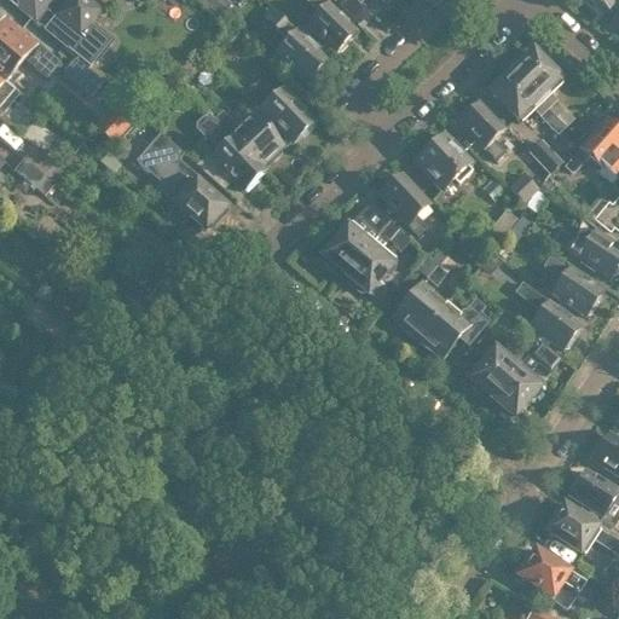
[(67,48),(67,47),(76,56),(90,65),(109,41),(88,24),(91,22),(102,9),(91,0),(15,0),(16,6),(34,21),(46,7),(55,15),(44,29),(64,47),(67,48)]
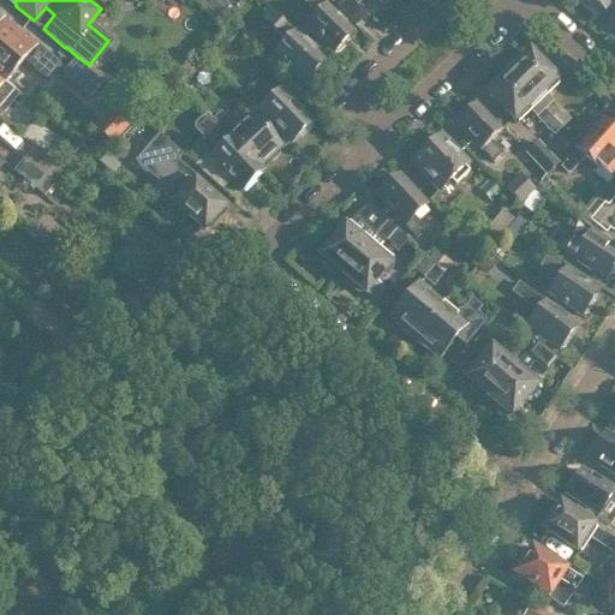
[(228,4),(224,0),(201,0),(218,16),(228,4)]
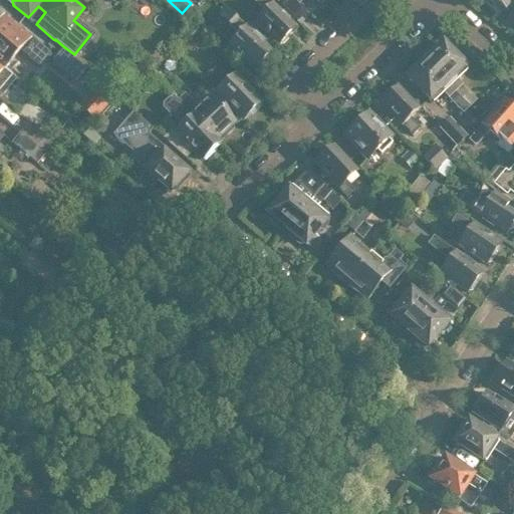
[(294,26),(267,0),(252,0),(256,3),(264,11),(250,25),(266,41),(270,36),(277,43),(294,26)]
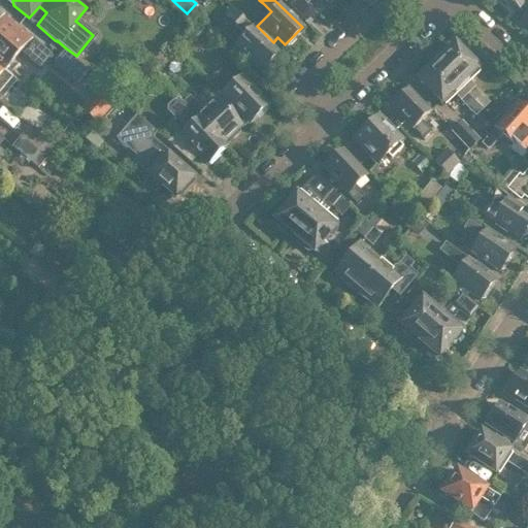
[(306,3),(302,0),(294,0),(289,6),(303,20),(314,9),(306,3)]
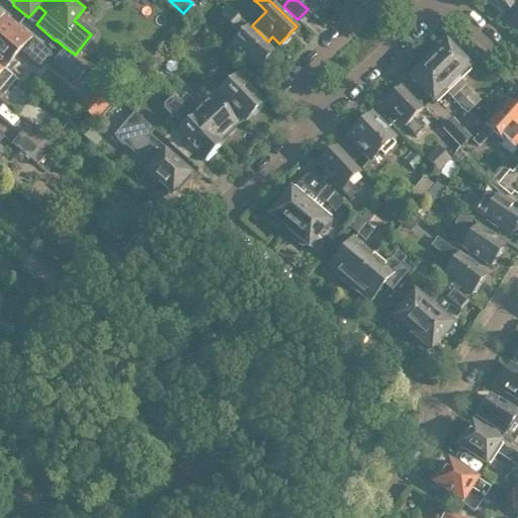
[(498,0),(508,9),(516,0),(498,0)]
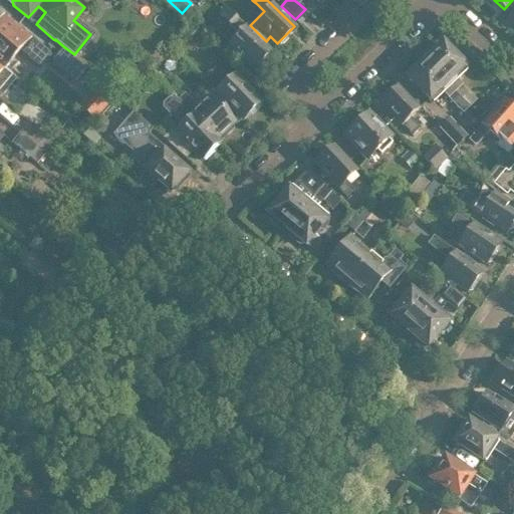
[(238,33),(228,43),(254,68),(270,50),(231,13),(224,20),(238,33)]
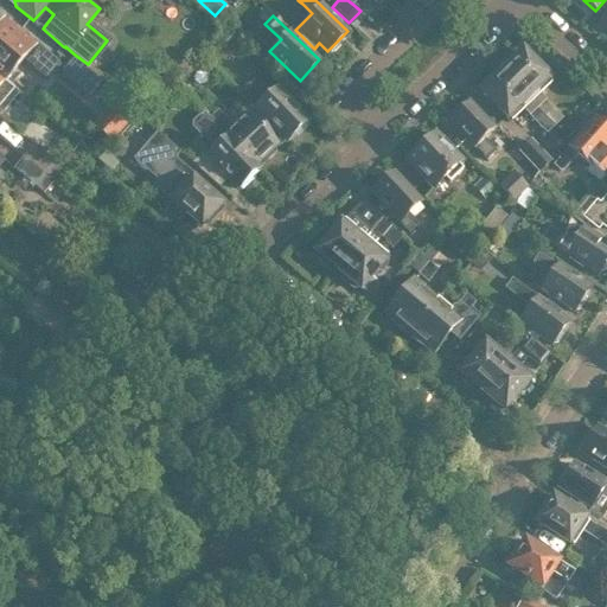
[(0,75),(13,85),(21,93),(27,84),(10,70),(21,56),(44,75),(57,59),(5,17),(0,23),(0,75)]
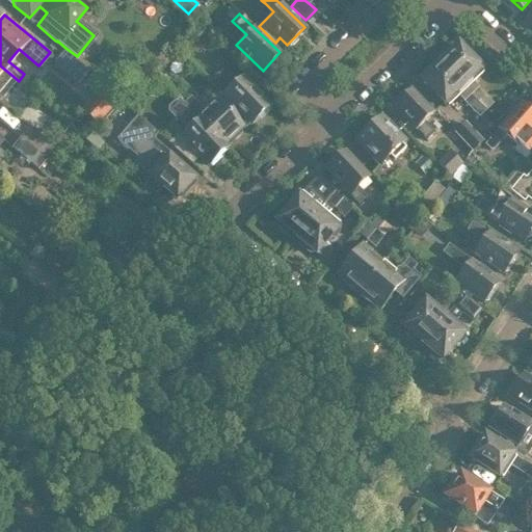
[(493,101),(473,79),(482,71),(456,44),(439,61),(484,108),(493,101)]
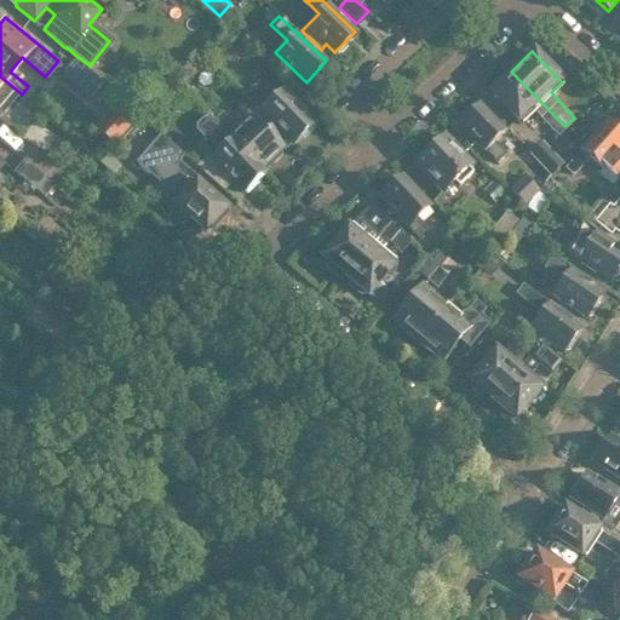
[(101,84),(95,79),(74,59),(63,72),(90,96),(101,84)]
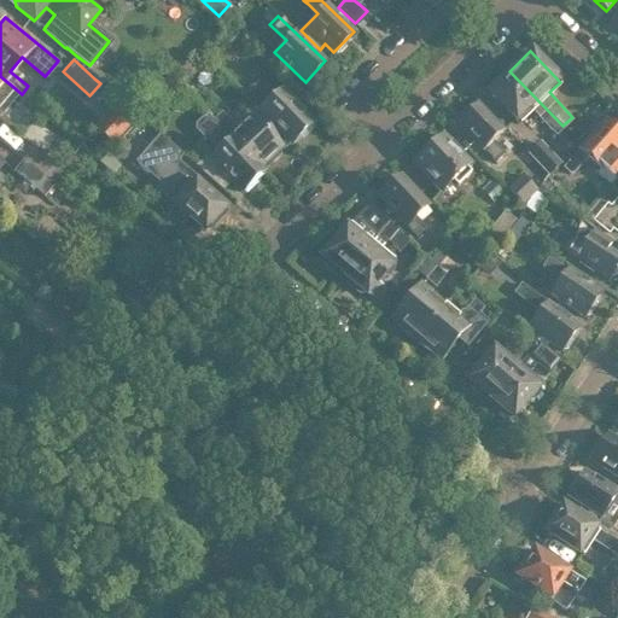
[(519,121),(532,109),(559,136),(566,129),(563,126),(509,71),(489,91),(519,121)]
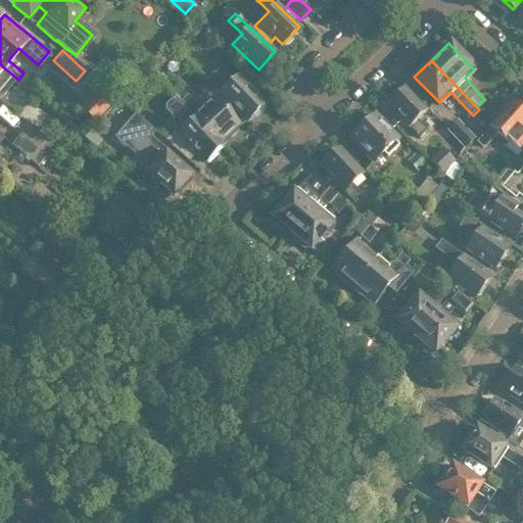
[(0,86),(10,75),(11,74),(0,64),(0,86)]
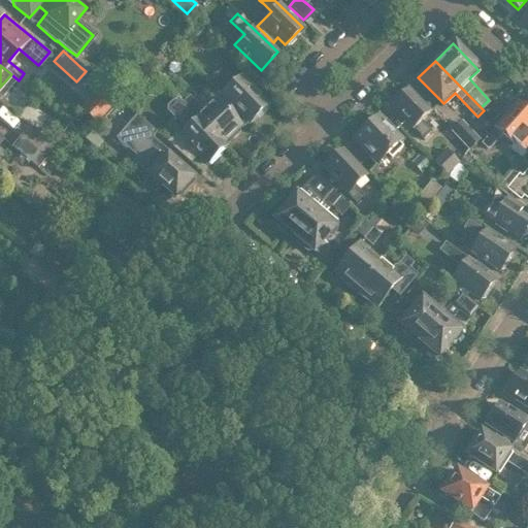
[(242,75),(233,85),(226,76),(224,79),(215,70),(207,78),(248,121),(265,103),(250,87),(252,85),(242,75)]
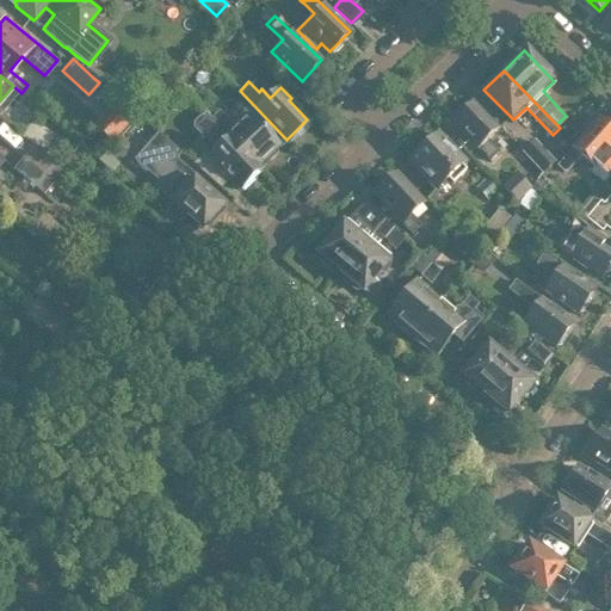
[(116,99),(93,124),(112,140),(134,116),(116,99)]
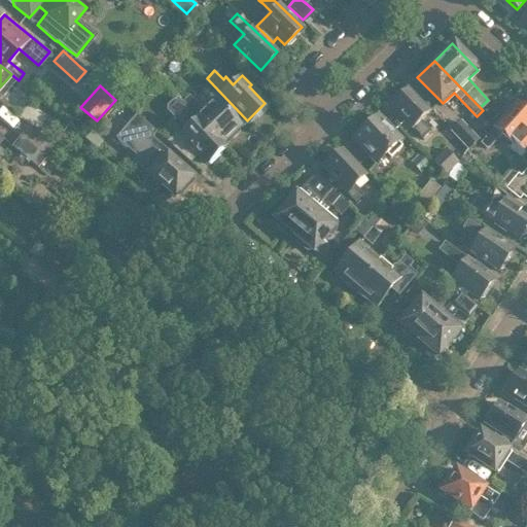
[(389,104),(422,138),(430,130),(420,119),(428,110),(407,88),(389,104)]
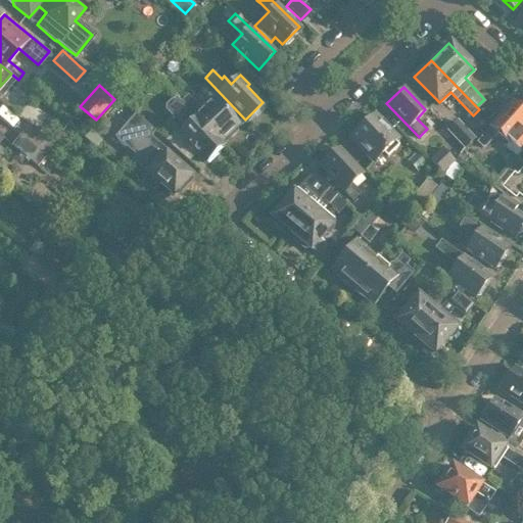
[(178,117),(186,127),(179,134),(175,129),(164,139),(188,160),(196,151),(204,160),(222,144),(220,141),(197,116),(196,115),(182,101),(176,95),(167,104),(167,108),(174,117),(178,117)]
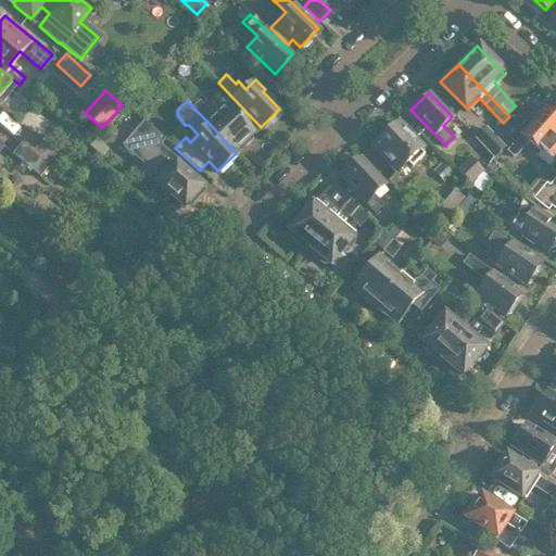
[(193,108),(209,123),(210,124),(234,150),(252,131),(227,105),(215,116),(200,101),(193,108)]
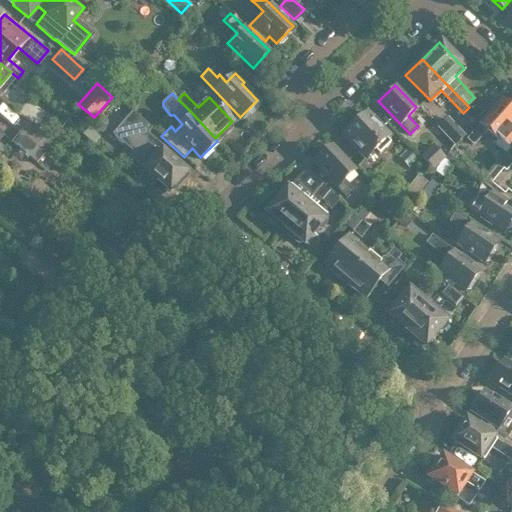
[(499,97),(465,137),(471,142),(475,142),(477,139),(486,129),(496,138),(494,142),(505,152),(511,144),(511,108),(501,99),(499,97)]
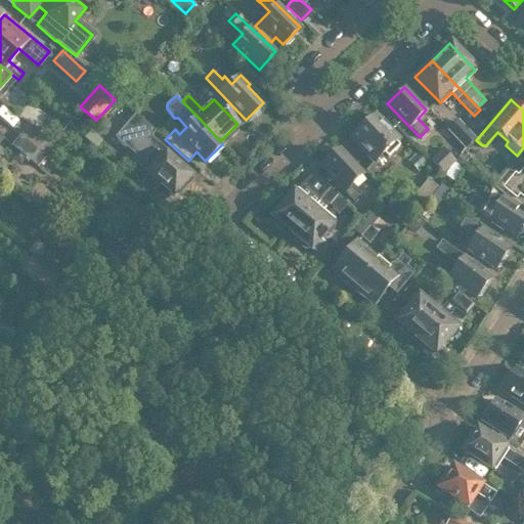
[(130,159),(146,171),(172,194),(189,175),(164,151),(167,148),(151,134),(155,130),(134,112),(113,136),(134,155),(130,159)]
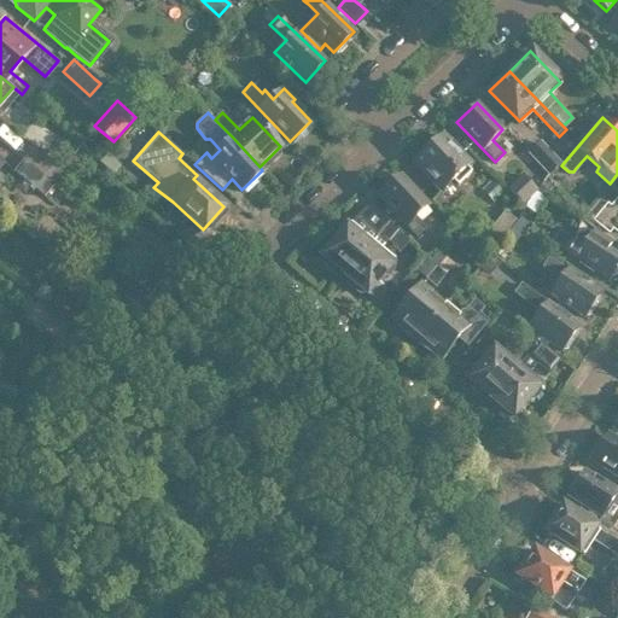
[(471,172),(467,167),(471,163),(443,135),(415,162),(442,191),(453,180),(458,185),(471,172)]
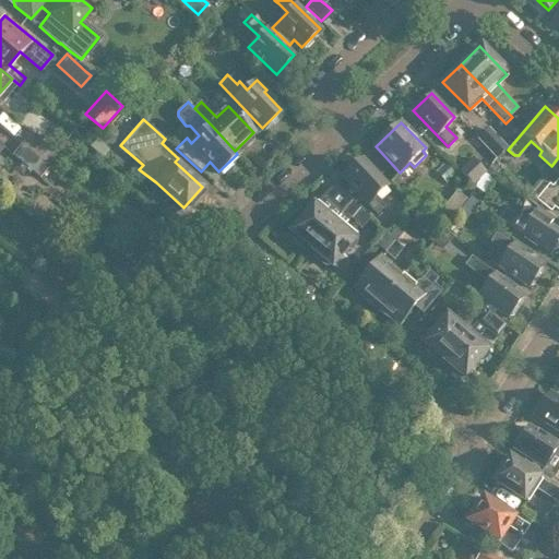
[(489,126),(477,135),(497,156),(508,145),(489,126)]
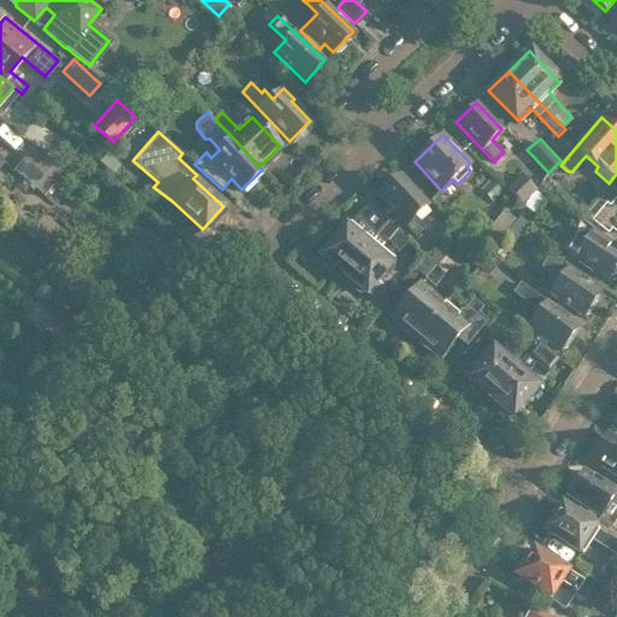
[(65,175),(53,165),(31,147),(22,158),(52,183),(57,187),(65,175)]
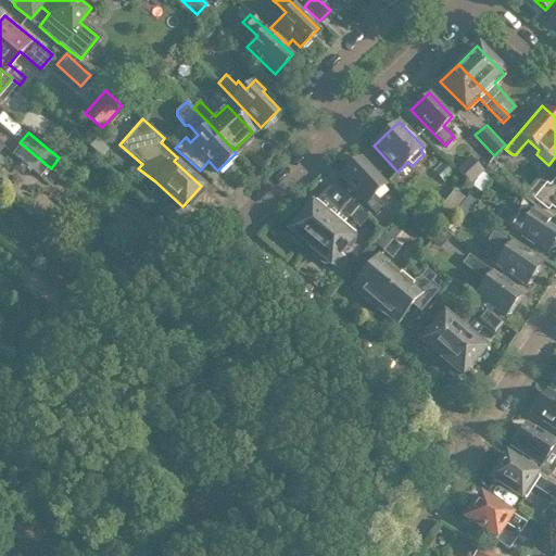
[(95,137),(88,146),(99,155),(106,148),(95,137)]
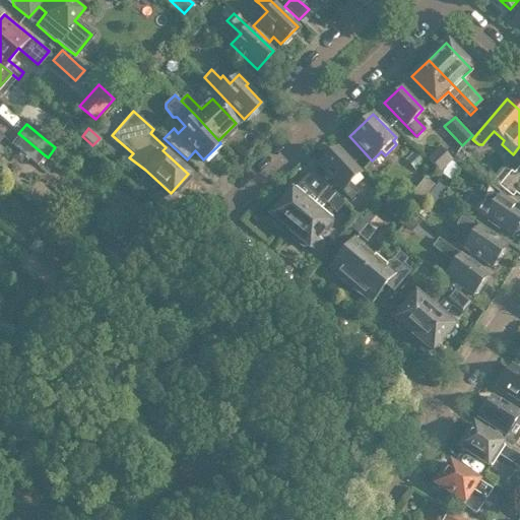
[(36,164),(44,154),(18,133),(11,142),(36,164)]
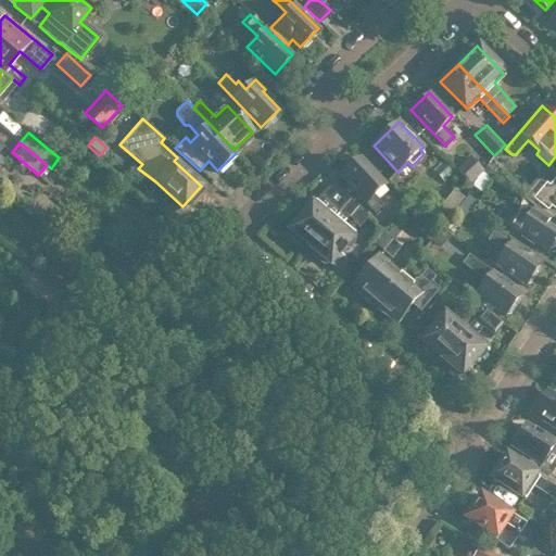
[(352,200),(357,194),(375,213),(383,205),(374,196),(384,186),(359,159),(341,177),(343,180),(338,186),(350,198),(352,200)]
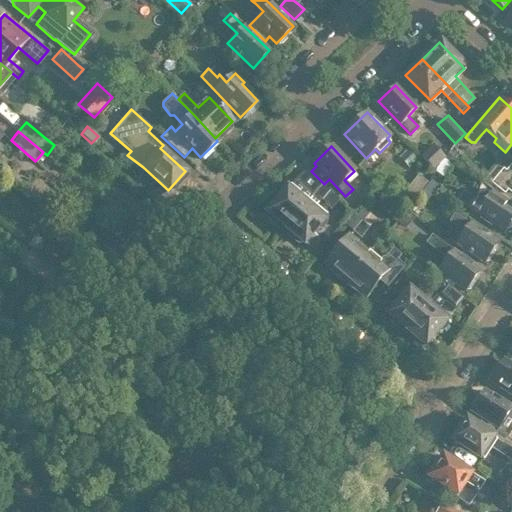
[(421,157),(433,169),(444,159),(432,146),(421,157)]
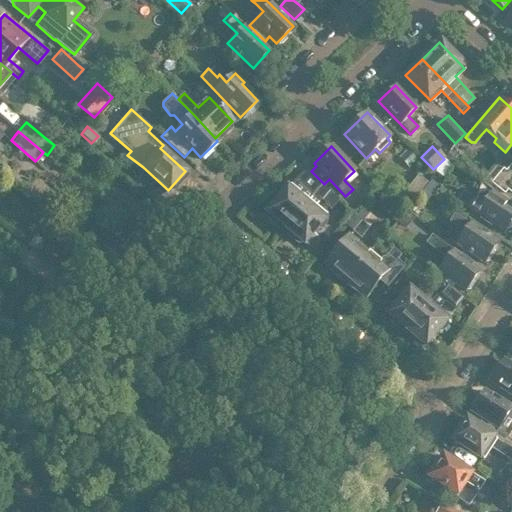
[(450,151),(445,157),(452,162),(457,155),(450,151)]
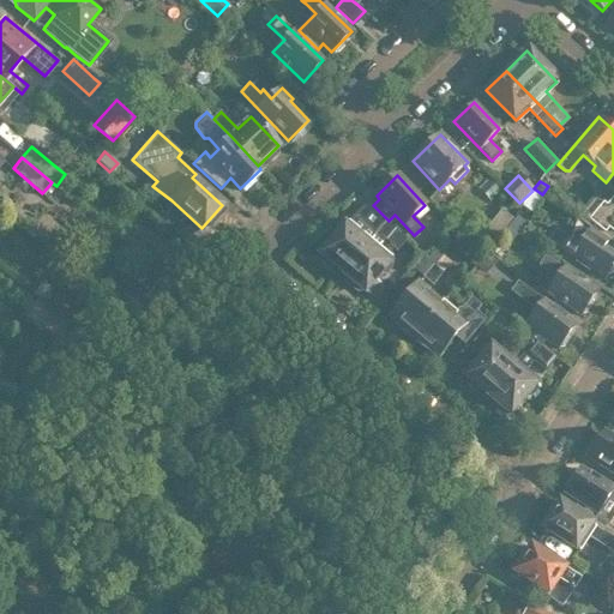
[(355,187),(350,192),(357,199),(362,193),(355,187)]
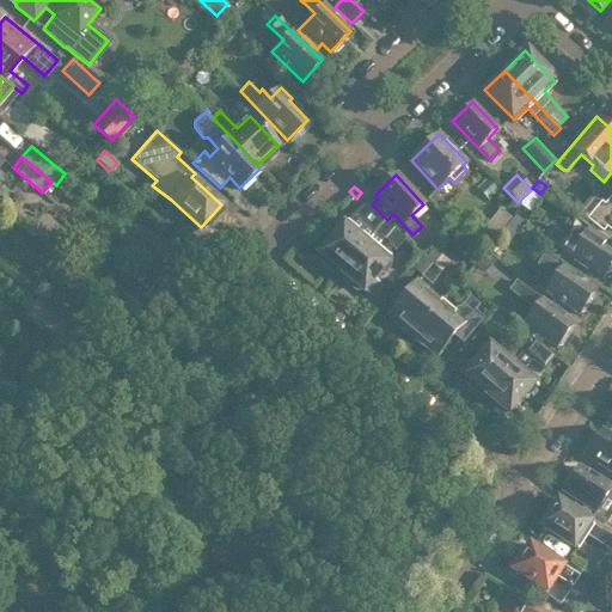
[(611,234),(611,194),(604,204),(594,196),(576,218),(609,240),(611,234)]
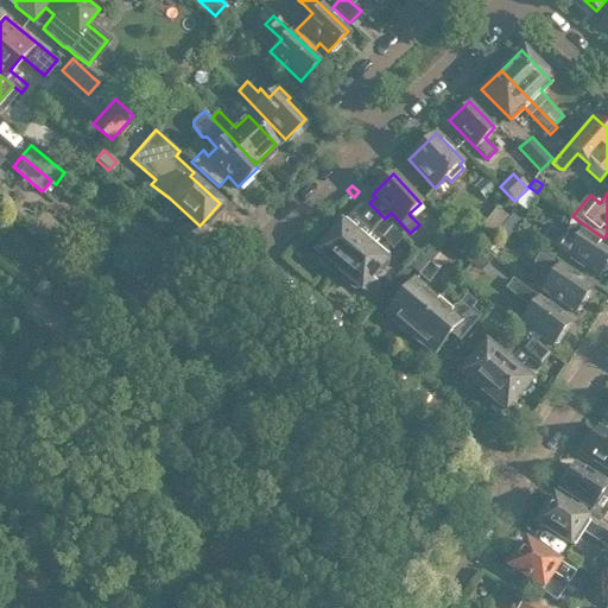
[(337,270),(380,219),(382,216),(365,198),(342,220),(341,219),(315,251),(337,270)]
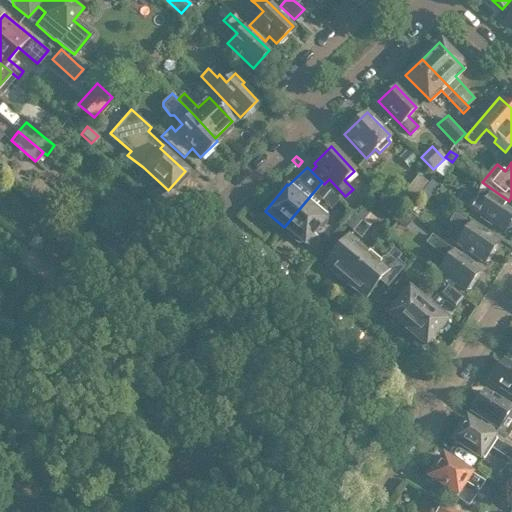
[(424,186),(427,183),(417,174),(403,191),(413,199),(418,194),(424,186)]
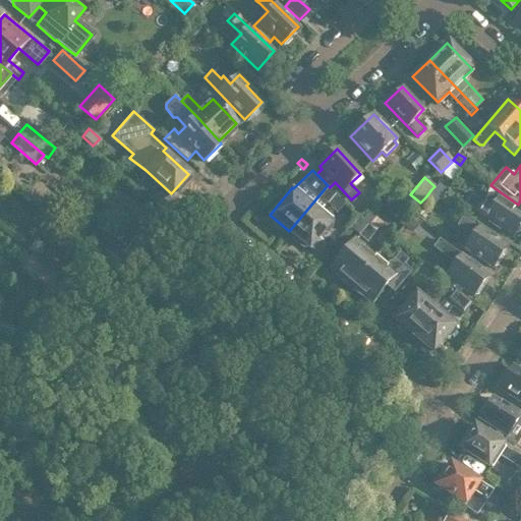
[(439,196),(446,188),(439,182),(435,186),(431,189),(439,196)]
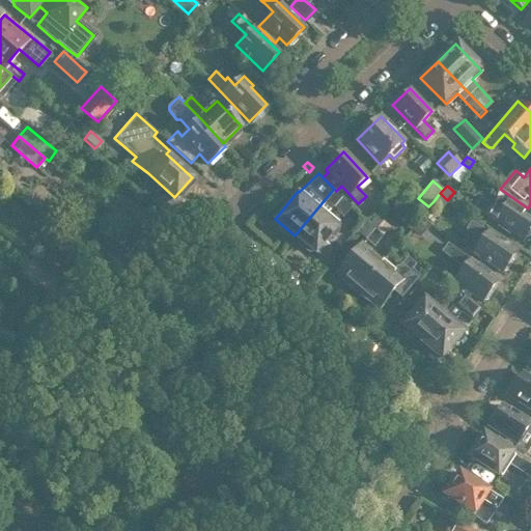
[(334,189),(332,191),(295,235),(313,252),(337,224),(325,214),(339,196),(340,195),(336,191),(334,189)]
